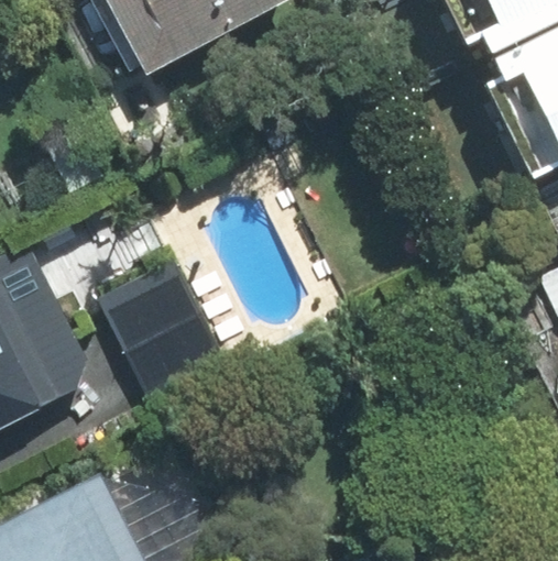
[(105,0),(145,76),(288,0),(105,0)]
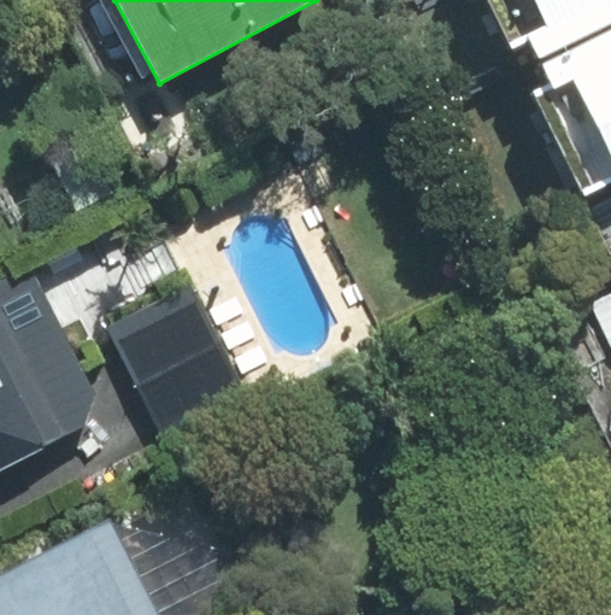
[(476,0),(492,31),(558,0),(476,0)]
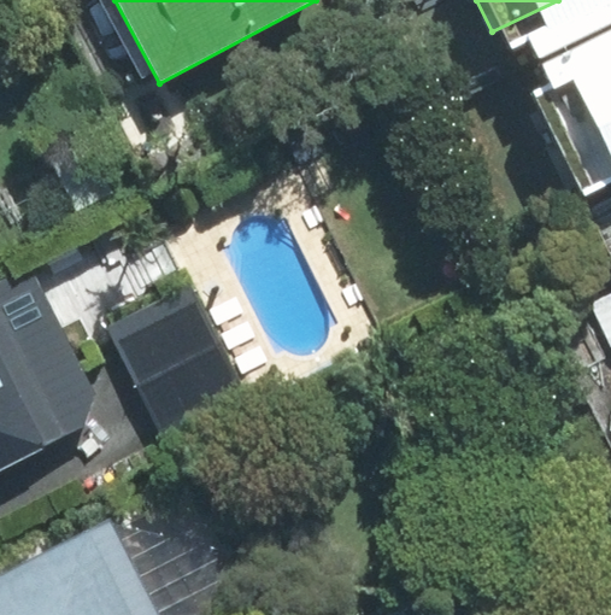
[(610,189),(564,215),(610,304),(610,189)]
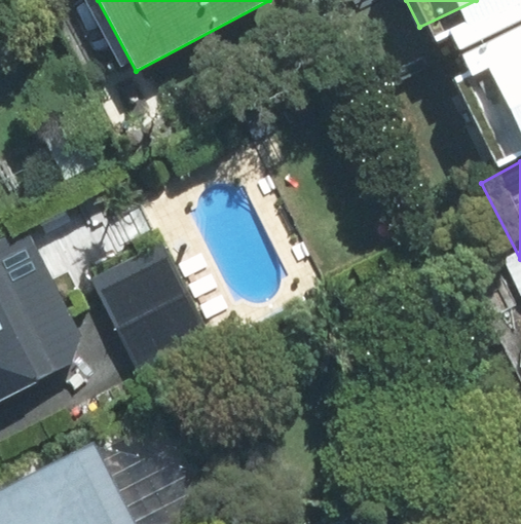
[(25,224),(0,236),(0,399),(71,363),(81,335),(25,224)]
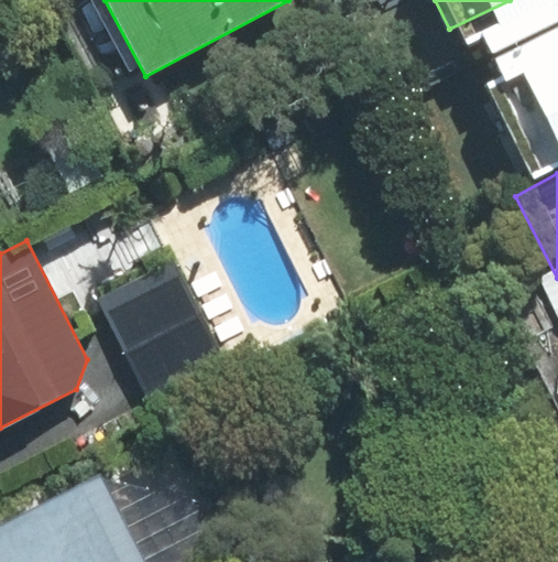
[(172,257),(93,296),(149,408),(228,368),(172,257)]
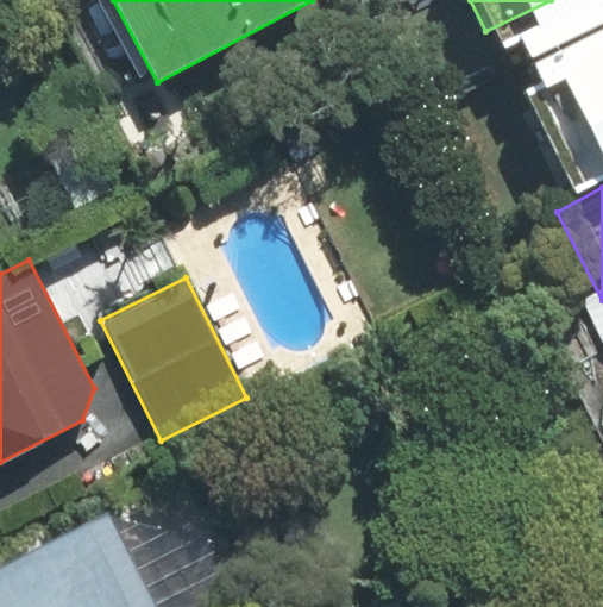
[(152,606),(107,515),(0,569),(0,606),(152,606)]
